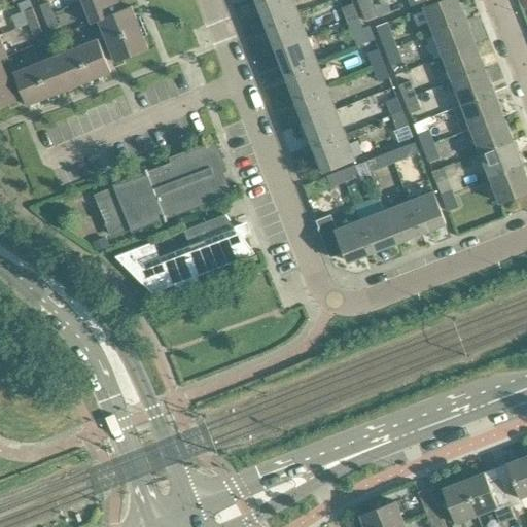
[(86,0),(83,2),(92,23),(99,20),(121,10),(121,9),(117,0),(86,0)]
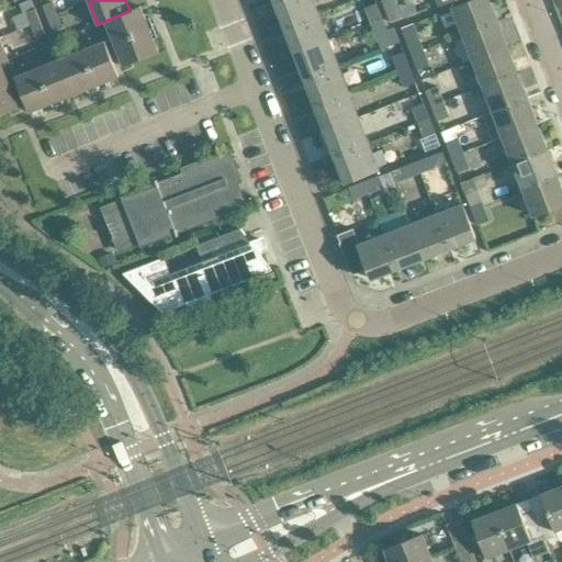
[(318,14),(313,0),(278,0),(274,1),(284,27),(318,14)]
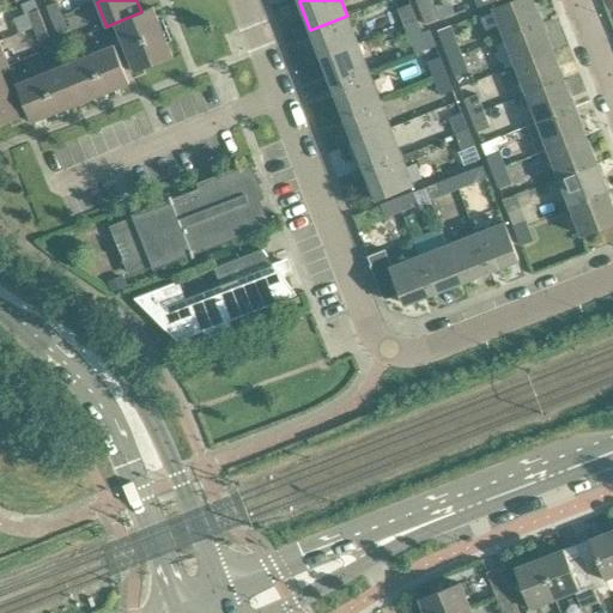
[(434,7),(430,0),(416,0),(422,12),(426,25),(444,18),(441,10),(436,12),(434,7)]
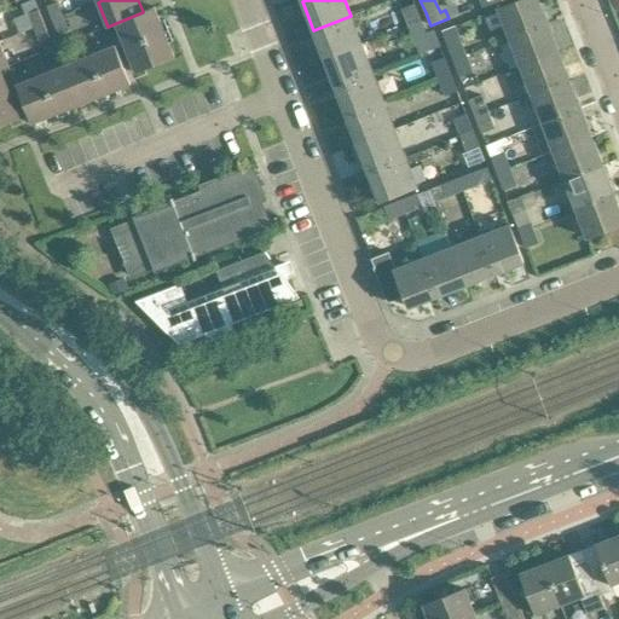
[(521,0),(498,9),(509,38),(547,23),(537,0),(521,0)]
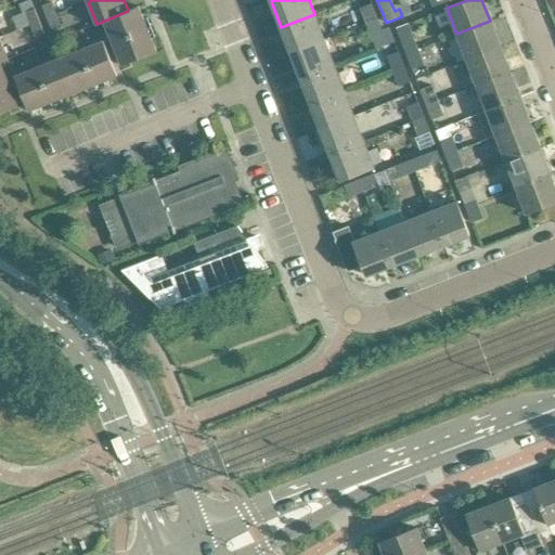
[(41,7),(47,18),(56,14),(51,2),(41,7)]
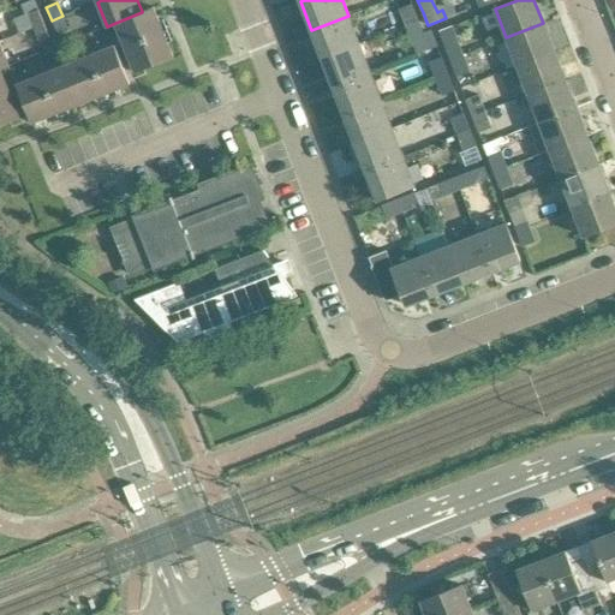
[(399,10),(406,25),(418,21),(412,4),(399,10)]
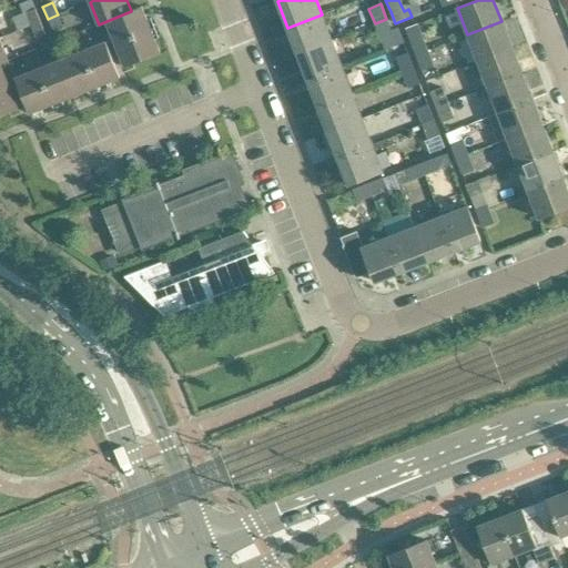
[(141,7),(131,10),(131,11),(107,21),(110,31),(117,28),(120,36),(113,38),(118,49),(124,47),(127,53),(120,57),(124,67),(160,52),(154,38),(151,39),(144,22),(148,21),(141,7)]
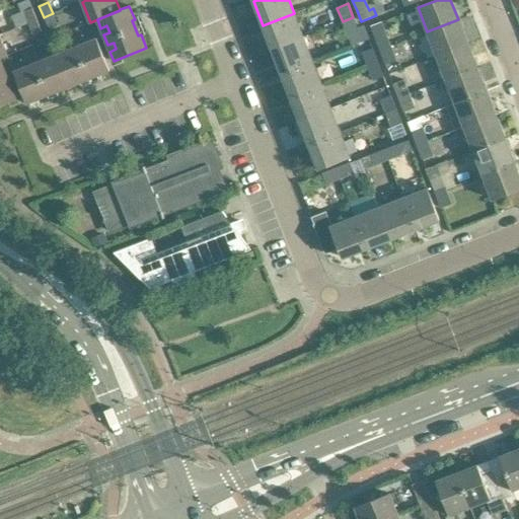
[(24,12),(28,23),(36,19),(32,9),(24,12)]
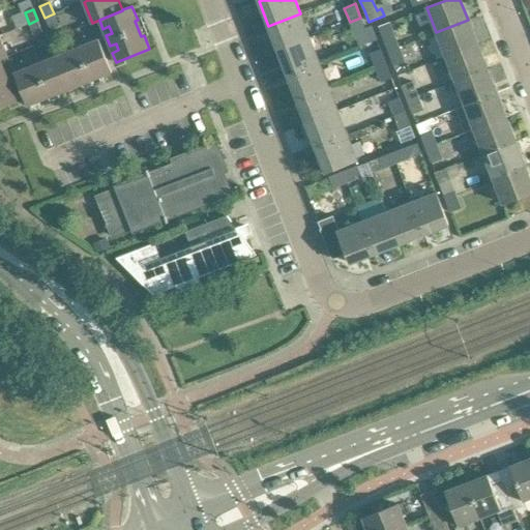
[(59,27),(54,13),(45,18),(50,30),(59,27)]
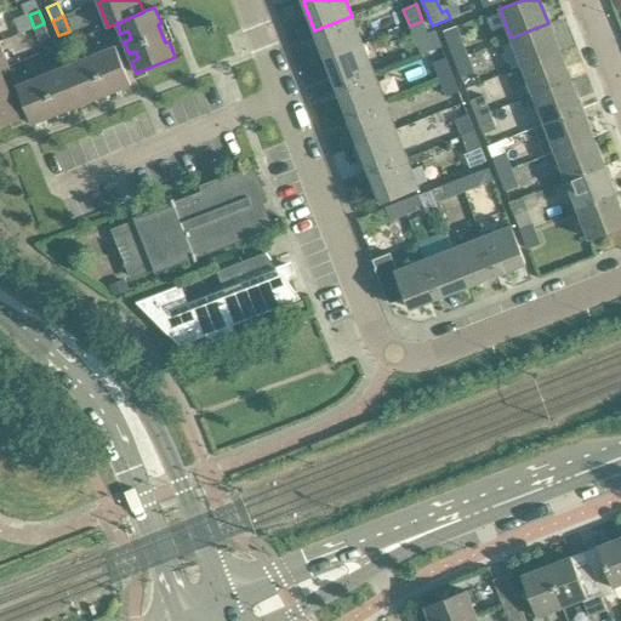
[(363,44),(352,16),(314,30),(325,58),(363,44)]
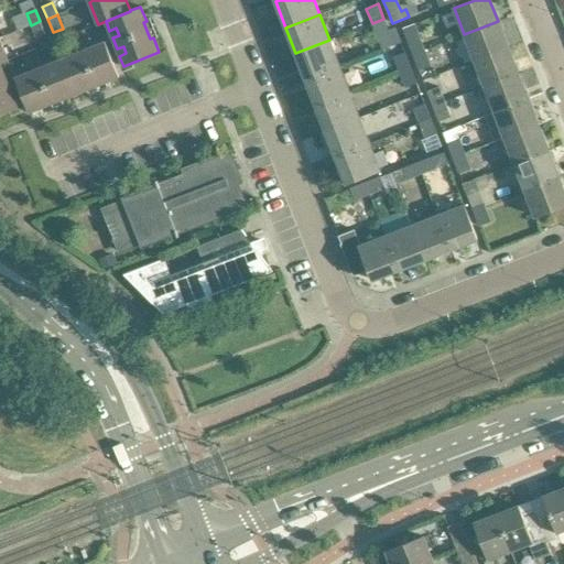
[(388,31),(383,19),(372,23),(382,50),(401,42),(396,29),(388,31)]
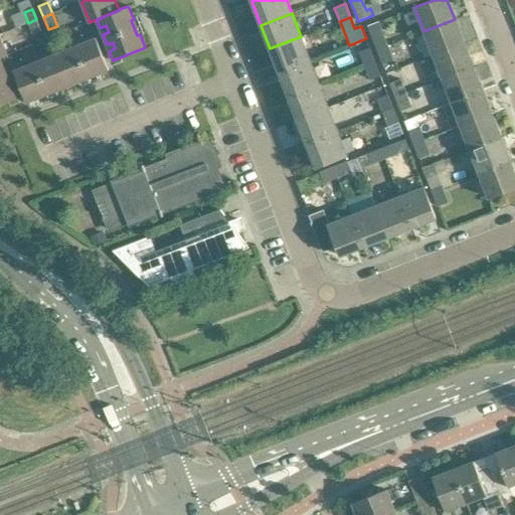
[(41,32),(36,19),(28,23),(33,35),(41,32)]
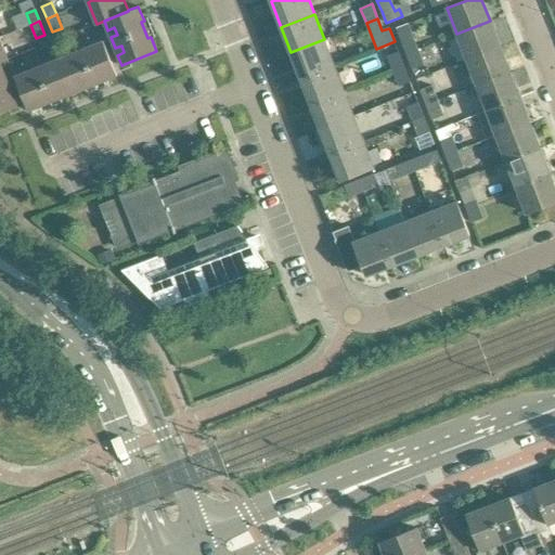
[(501,47),(490,21),(456,34),(467,60),(501,47)]
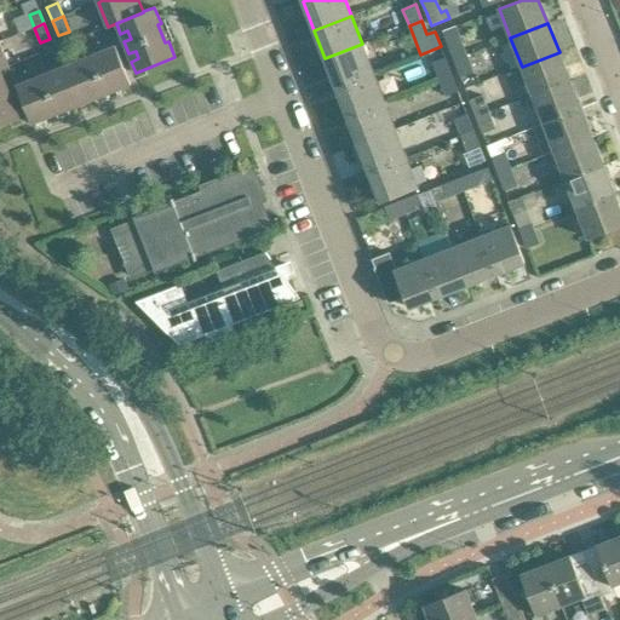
[(443,32),(454,59),(466,55),(455,27),(443,32)]
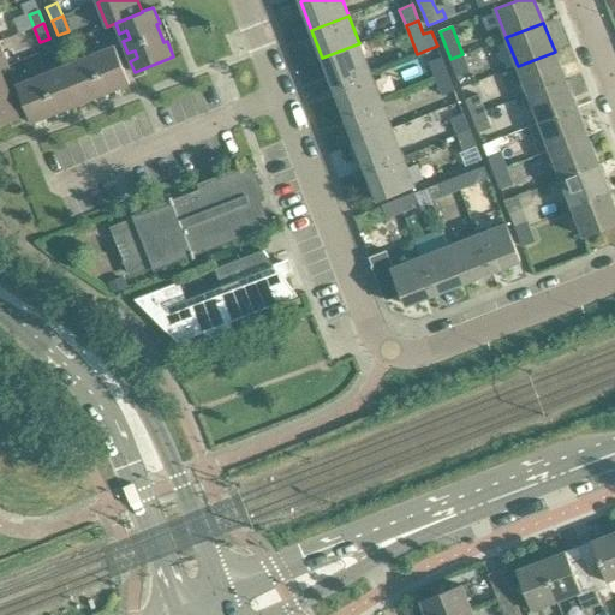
[(370,72),(359,43),(322,58),(333,87),(370,72)]
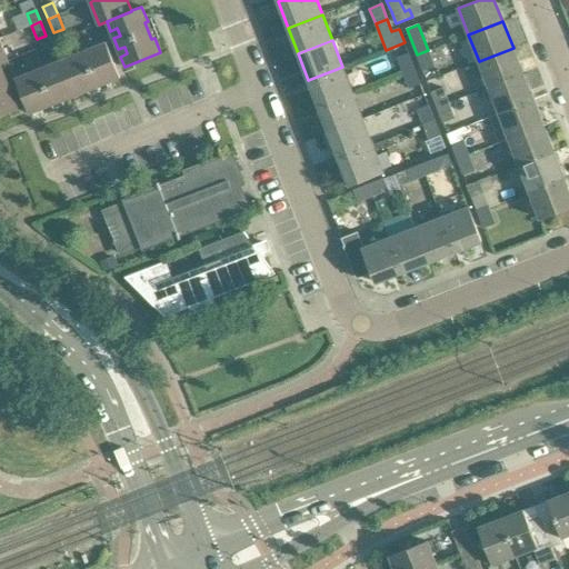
[(106,42),(96,46),(98,52),(91,56),(88,49),(77,53),(80,60),(72,63),(70,57),(50,65),(53,71),(46,73),(43,67),(32,71),(35,78),(28,81),(26,75),(15,78),(29,113),(43,108),(42,106),(59,99),(60,101),(89,90),(88,87),(105,81),(106,83),(120,78),(106,42)]
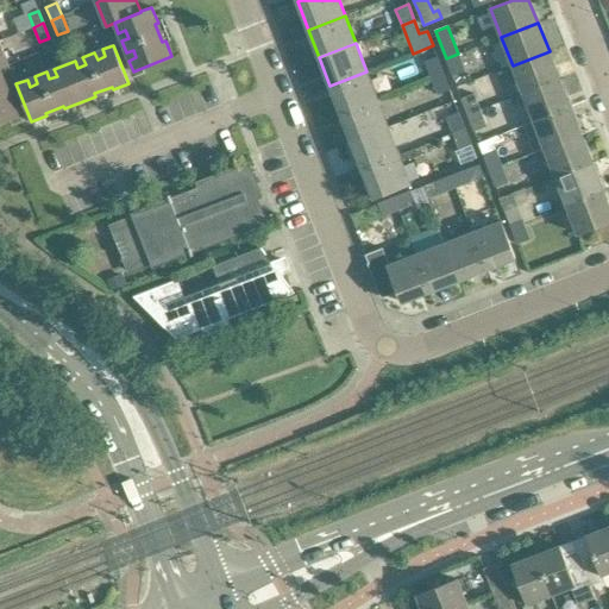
[(444,74),(433,45),(413,54),(415,62),(424,58),(425,62),(432,79),(444,74)]
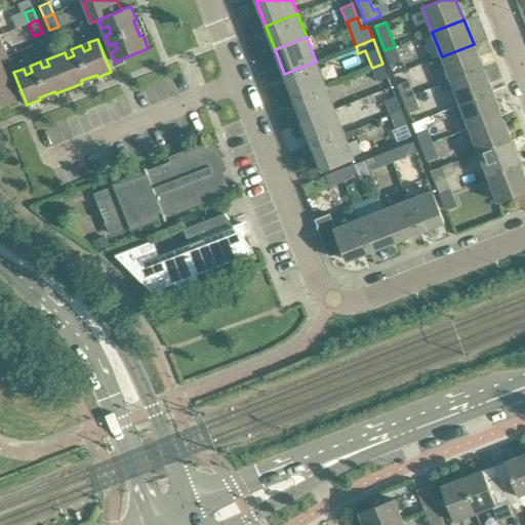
[(483,68),(474,44),(442,56),(451,80),(483,68)]
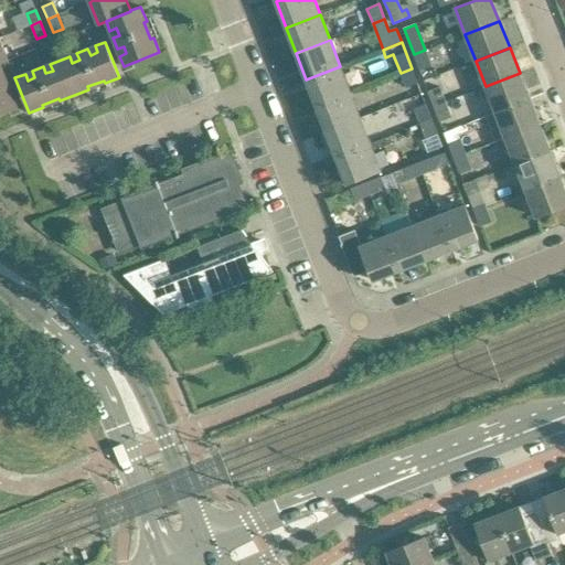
[(432,66),(425,50),(414,54),(419,71),(432,66)]
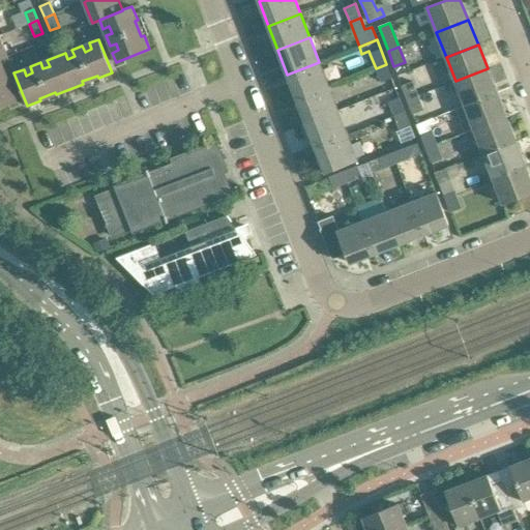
[(4,88),(10,85),(6,75),(0,78),(0,77),(0,69),(4,68),(0,60),(0,59),(0,108),(8,106),(18,101),(13,92),(7,94),(4,88)]
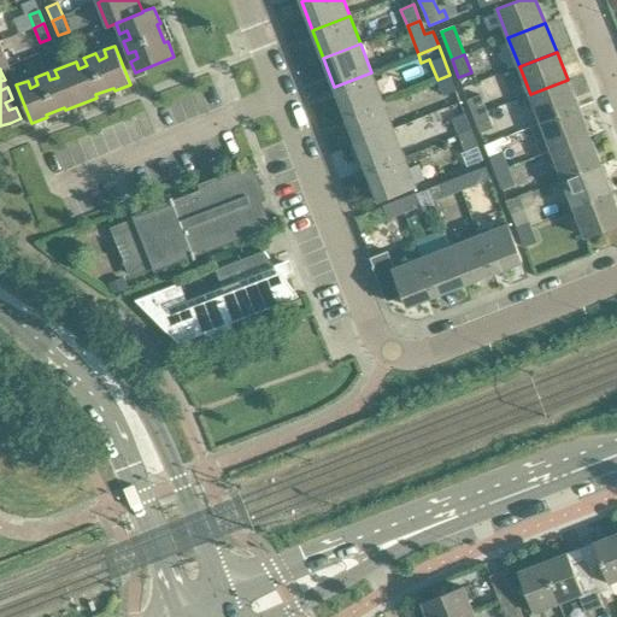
[(382,100),(371,72),(334,87),(345,115),(382,100)]
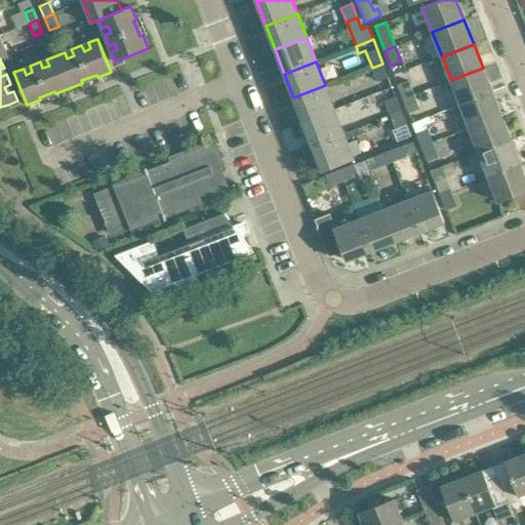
[(388,77),(382,64),(372,68),(377,81),(388,77)]
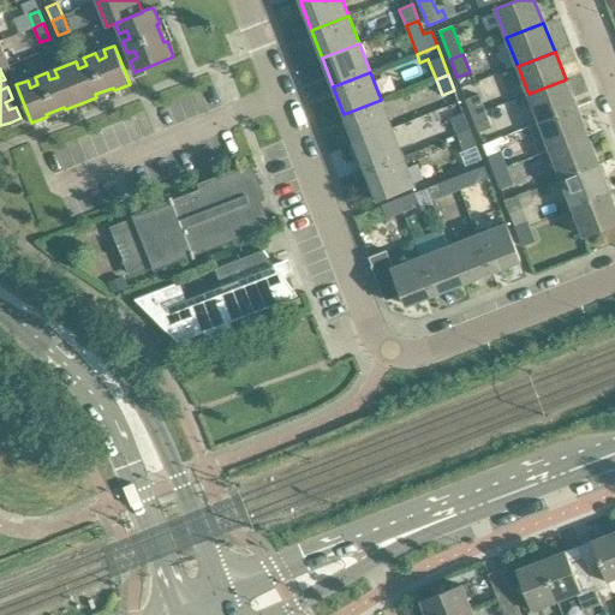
[(577,108),(566,79),(529,94),(539,123),(577,108)]
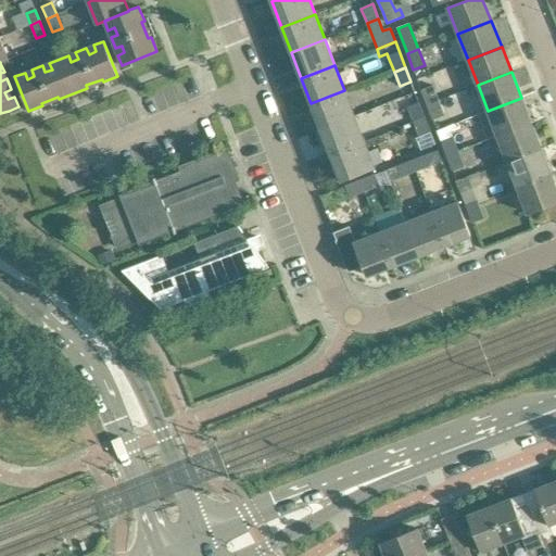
[(421,90),(427,105),(438,101),(432,86),(421,90)]
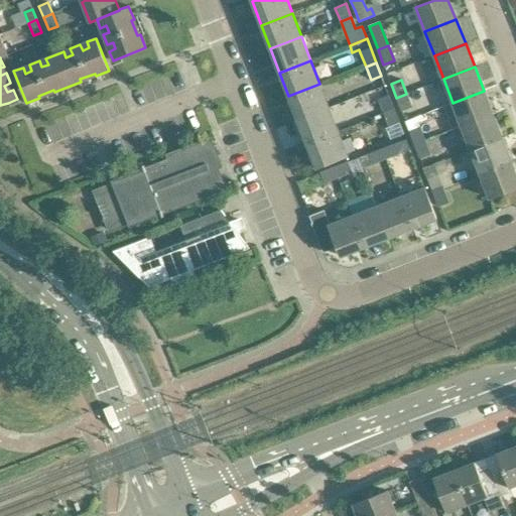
[(330,108),(319,84),(288,96),(297,120),(330,108)]
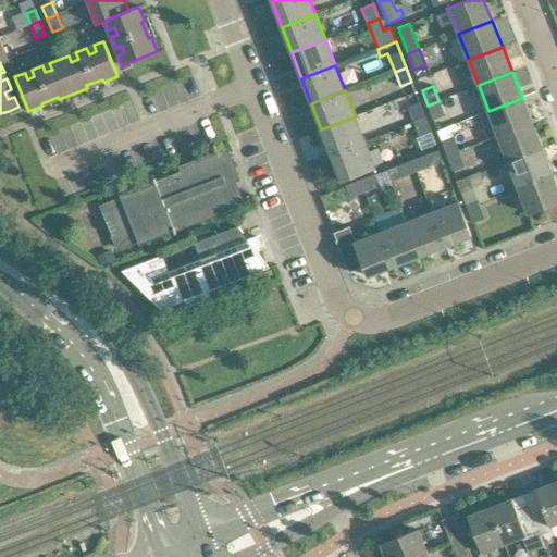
[(405,98),(415,123),(425,119),(420,102),(417,94),(405,98)]
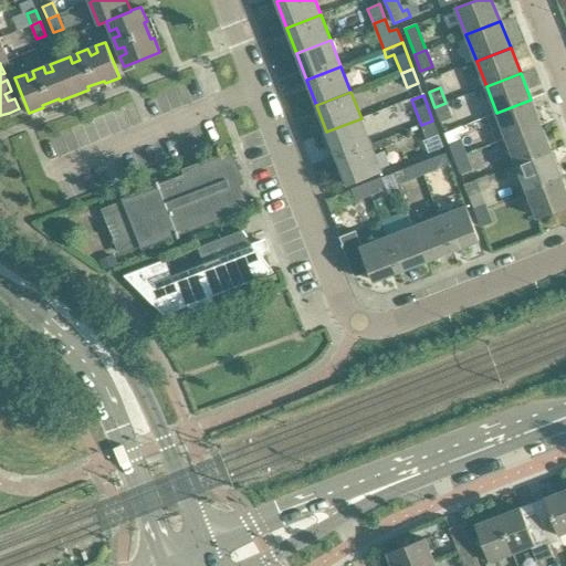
[(541,126),(531,100),(496,113),(506,139),(541,126)]
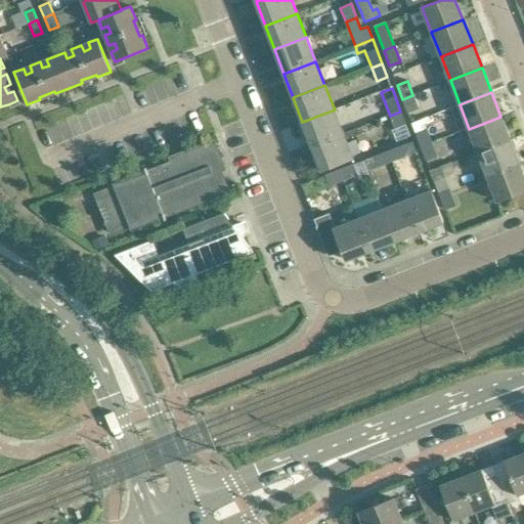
[(419,108),(412,95),(402,99),(407,113),(419,108)]
